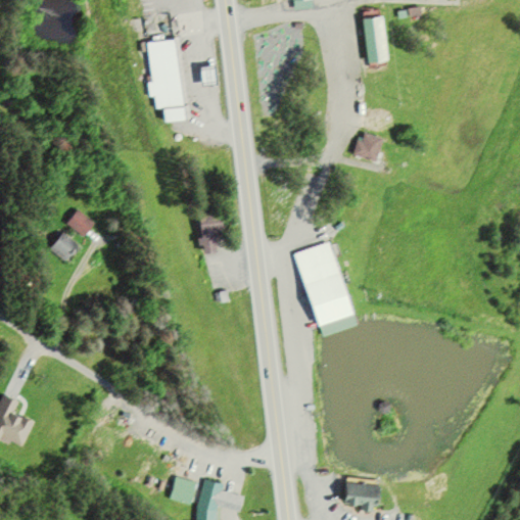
[(311,0),(312,8),(289,10),(288,0),(311,0)]
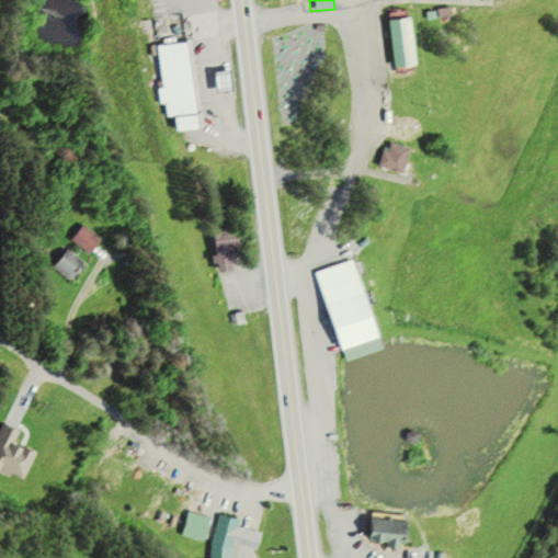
[(412,65),(409,18),(386,20),(390,67),(412,65)]
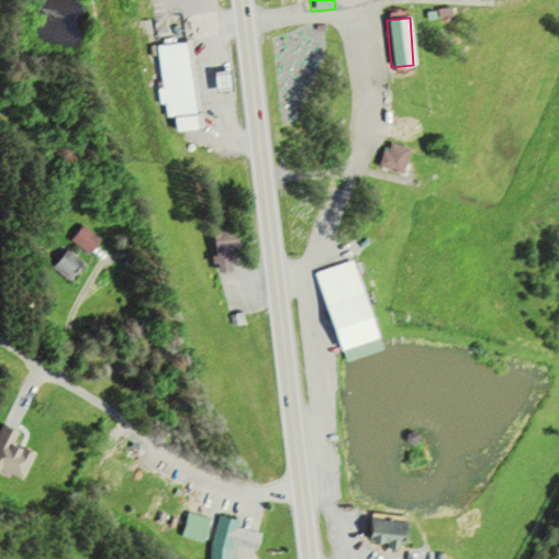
[(156,46),(191,40),(194,59),(159,65),(156,46)]
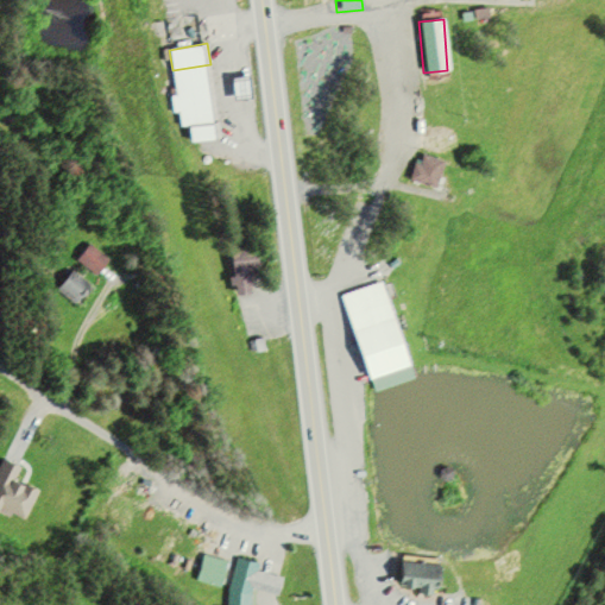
[(175,76),(214,70),(224,119),(218,120),(221,138),(190,144),(188,128),(182,127),(180,114),(172,115),(169,95),(176,93),(175,76)]
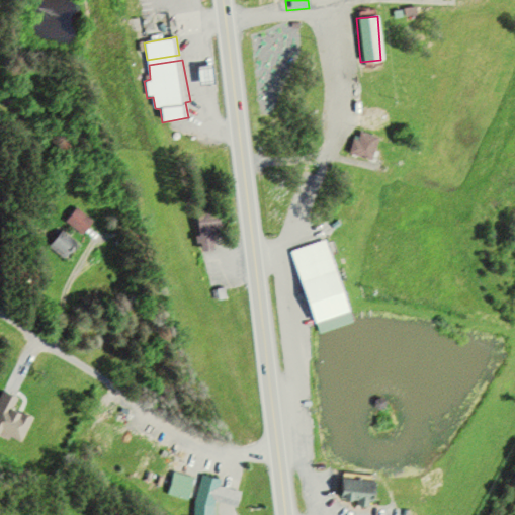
[(348,154),(368,162),(377,139),(357,131),(348,154)]
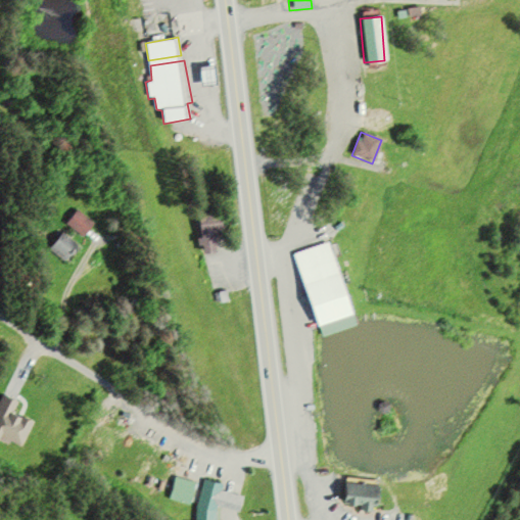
[(66,225),(78,209),(96,224),(84,239),(66,225)]
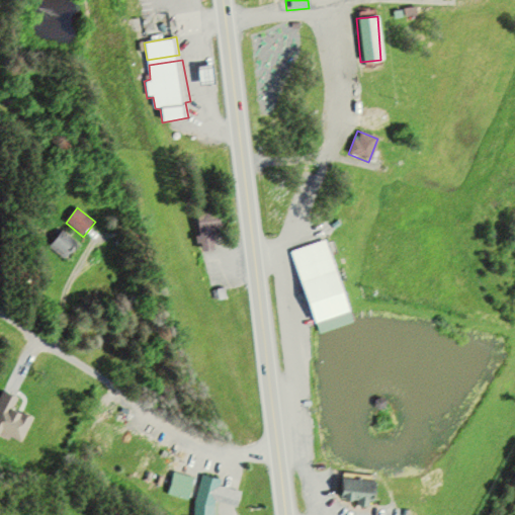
[(199,251),(217,247),(207,210),(191,215),(199,251)]
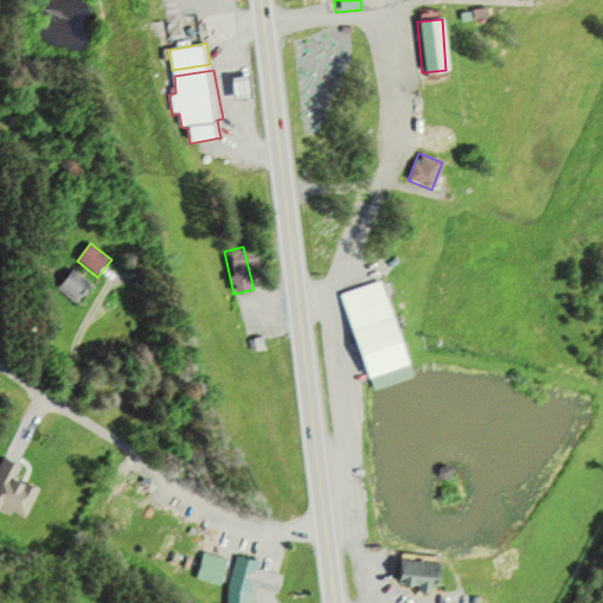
[(72,269),(90,284),(77,301),(58,286),(72,269)]
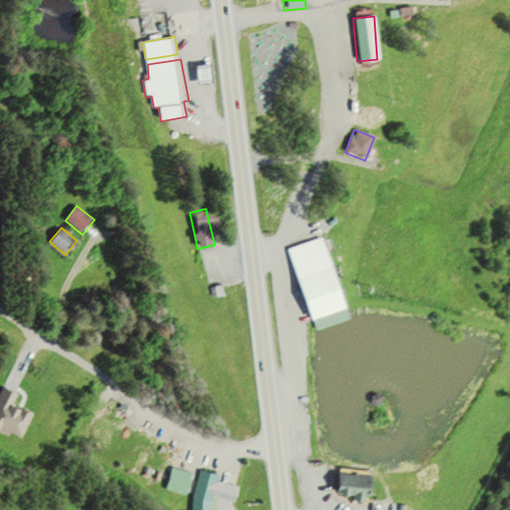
[(288,247),(322,236),(344,305),(310,316),(288,247)]
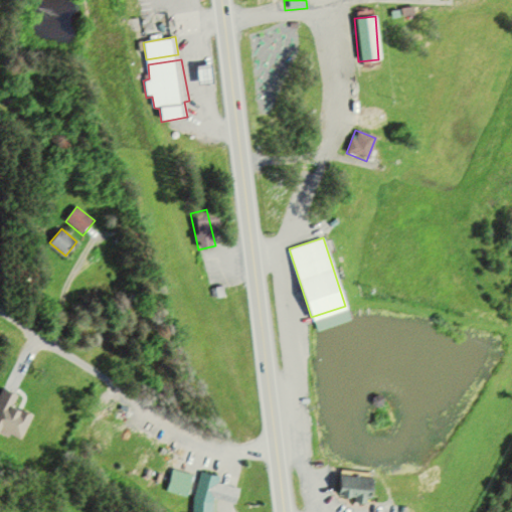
[(0,394),(4,388),(19,396),(15,406),(34,415),(22,440),(11,435),(9,439),(0,434),(0,394)]
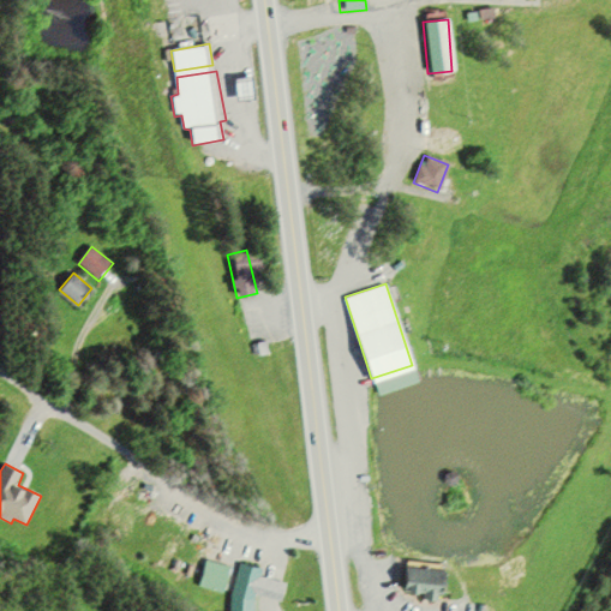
[(208,562),(232,569),(225,593),(201,586),(208,562)]
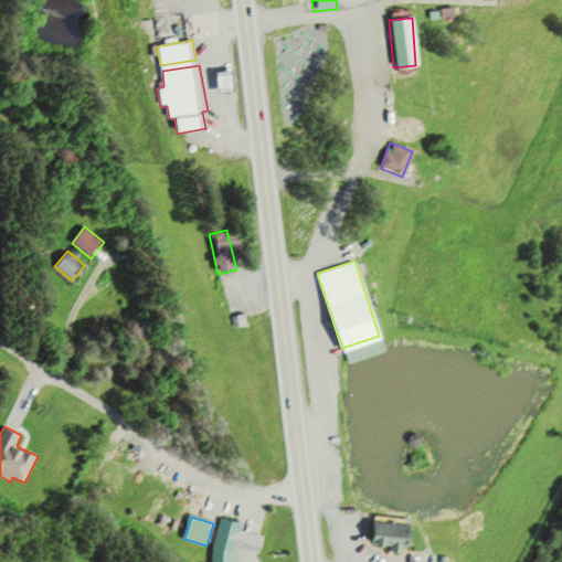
[(221,517),(265,530),(262,558),(241,554),(240,561),(212,561),(221,517)]
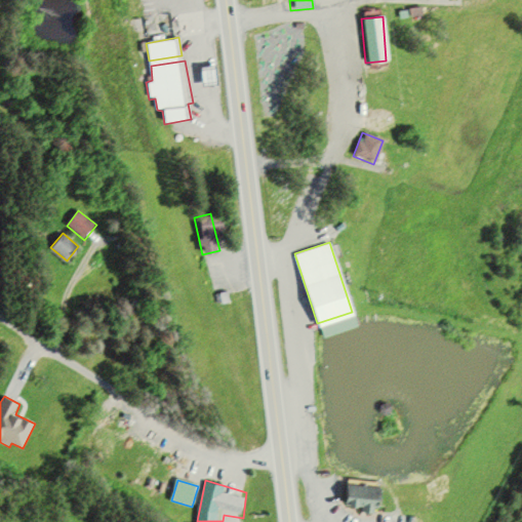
[(379,511),(382,486),(342,483),(340,508),(379,511)]
